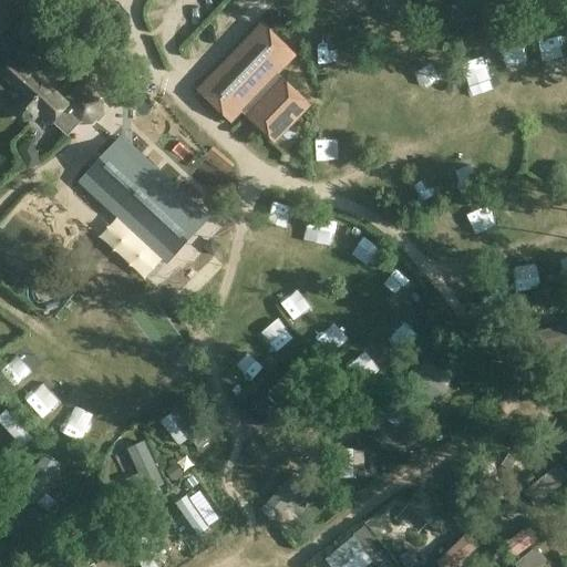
[(0,0),(0,32),(2,34),(33,0),(0,0)]
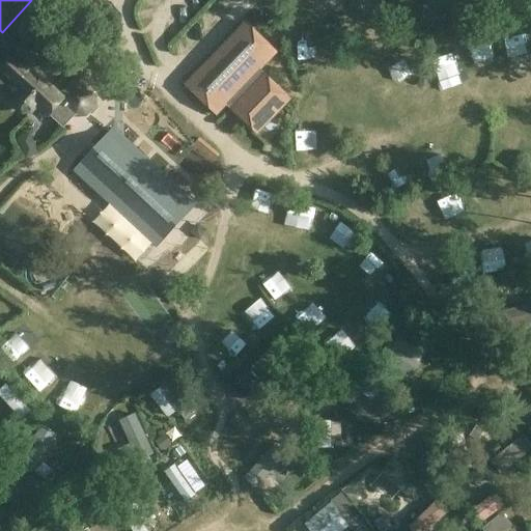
[(217,114),(225,105),(257,135),(291,99),(260,68),(276,52),(246,23),(186,84),(217,114)]
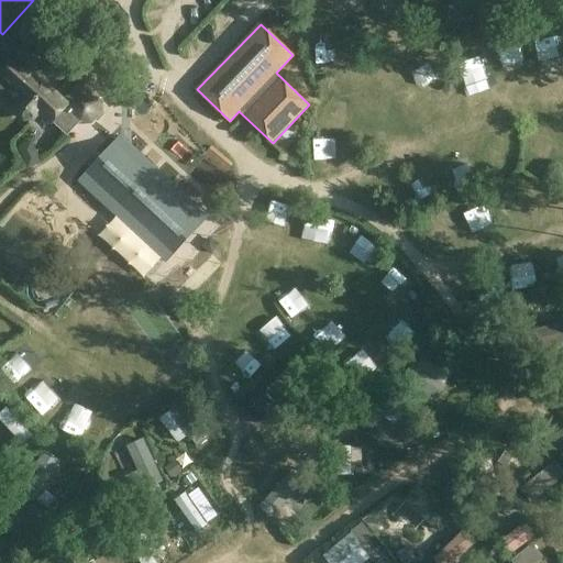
[(562,45),(562,31),(528,30),(528,45),(562,45)]
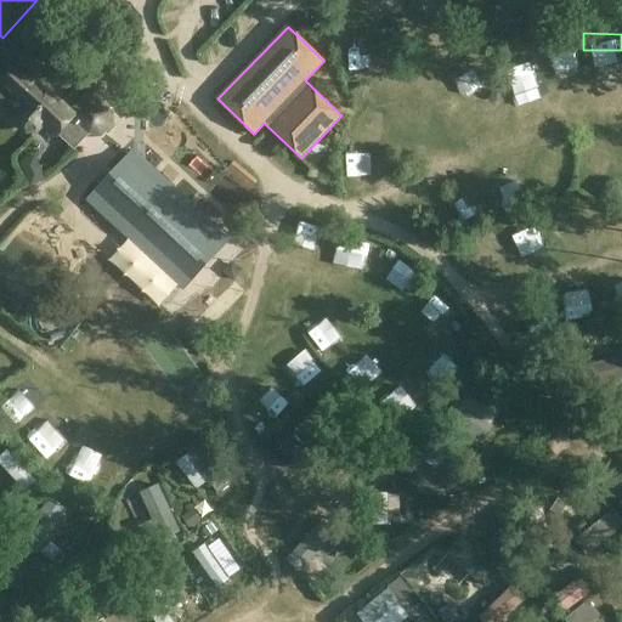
[(0,107),(5,112),(12,118),(21,117),(21,125),(27,130),(37,130),(44,123),(57,135),(75,151),(77,150),(88,137),(88,139),(102,137),(112,126),(112,113),(101,103),(88,105),(78,114),(80,117),(75,123),(72,119),(74,117),(30,77),(16,63),(15,64),(12,62),(16,58),(6,51),(0,57),(0,107)]
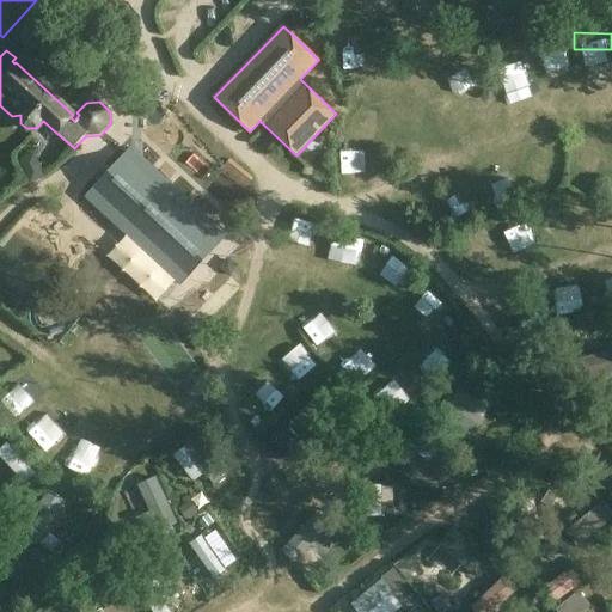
[(120,147),(81,188),(172,276),(224,220),(163,166),(153,177),(120,147)]
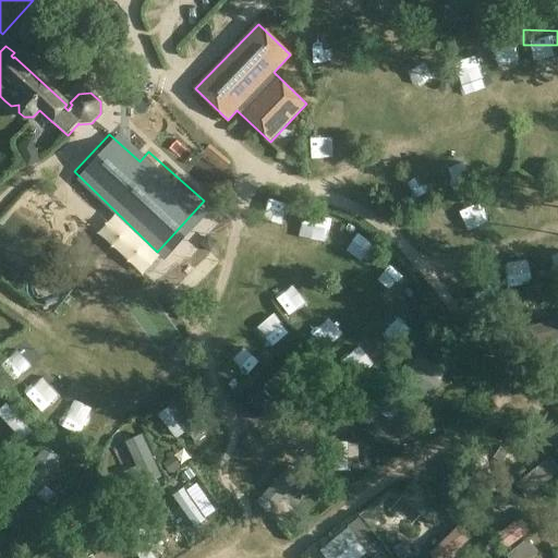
[(41,161),(31,140),(17,146),(28,168),(41,161)]
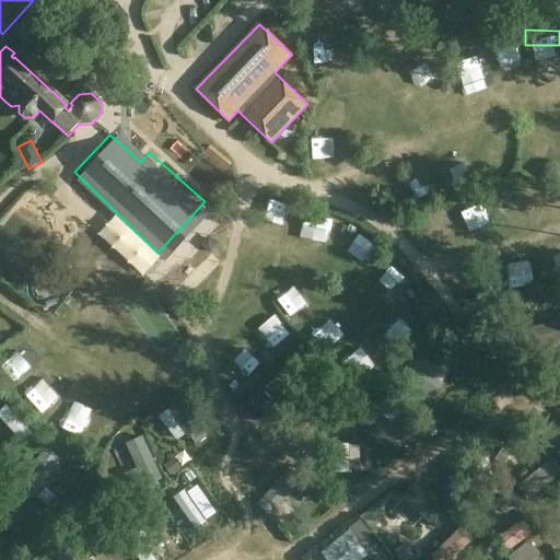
[(526,350),(559,340),(559,319),(521,331),(526,350)]
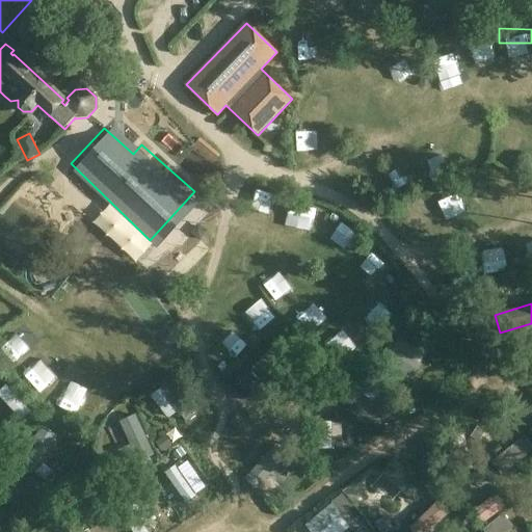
[(0,336),(9,322),(0,316),(0,336)]
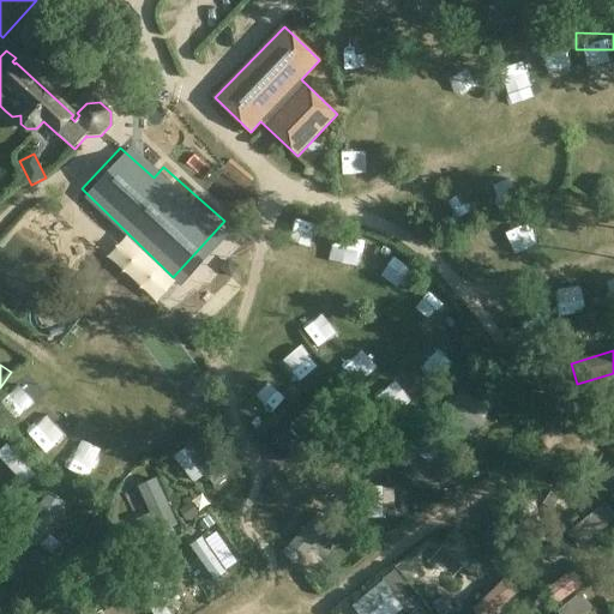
[(344,391),(337,384),(332,389),(330,386),(321,396),(331,404),(344,391)]
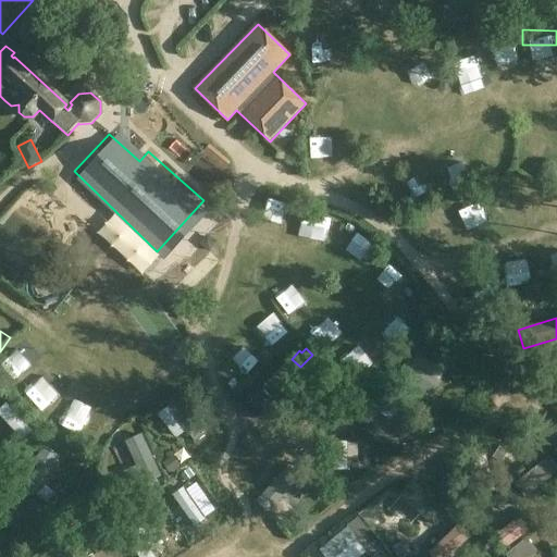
[(181,396),(168,406),(197,443),(210,433),(181,396)]
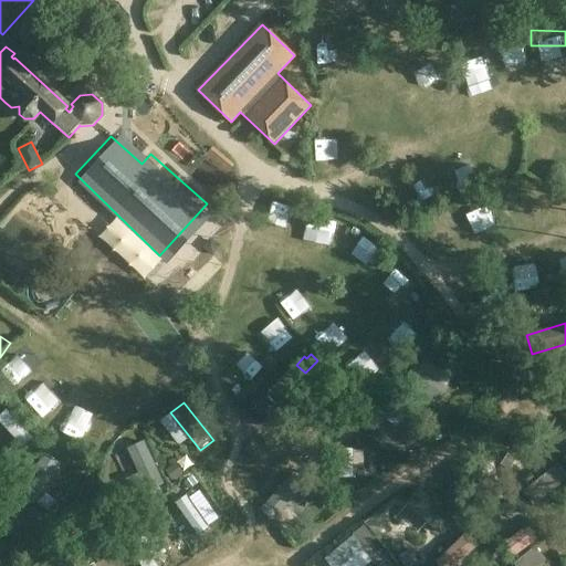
[(405,425),(406,413),(406,411),(392,410),(388,449),(401,450),(405,425)]
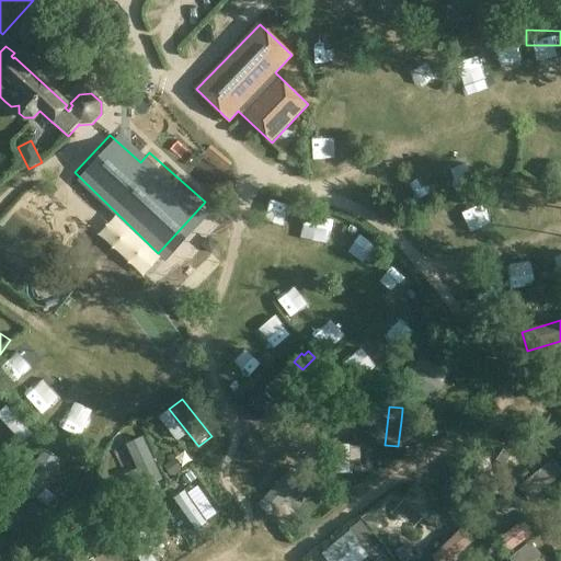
[(11,422),(0,428),(0,431),(22,462),(34,454),(11,422)]
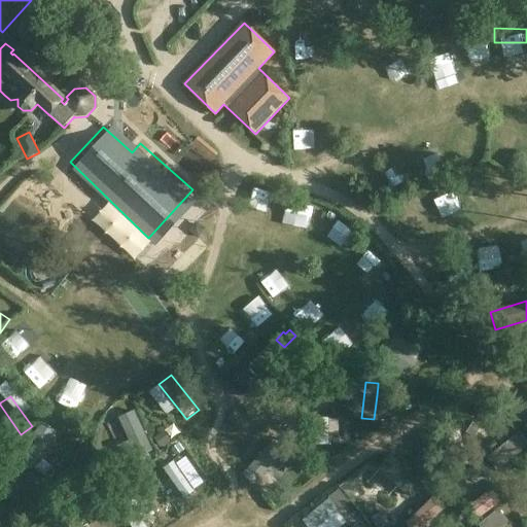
[(317,399),(308,407),(315,415),(324,408),(317,399)]
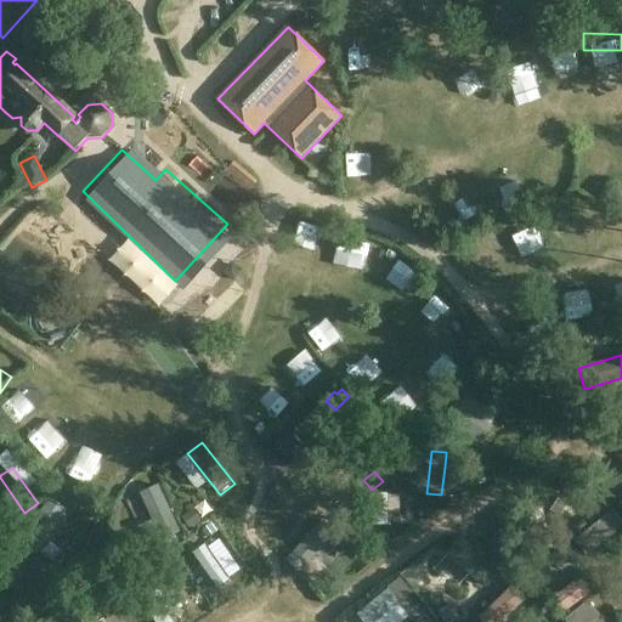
[(145,502),(151,493),(158,482),(142,474),(113,514),(128,525),(145,502)]
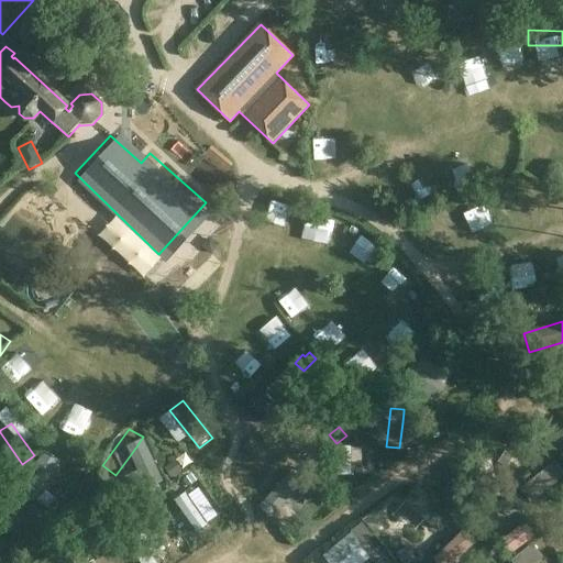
[(351,476),(350,448),(337,448),(337,476),(351,476)]
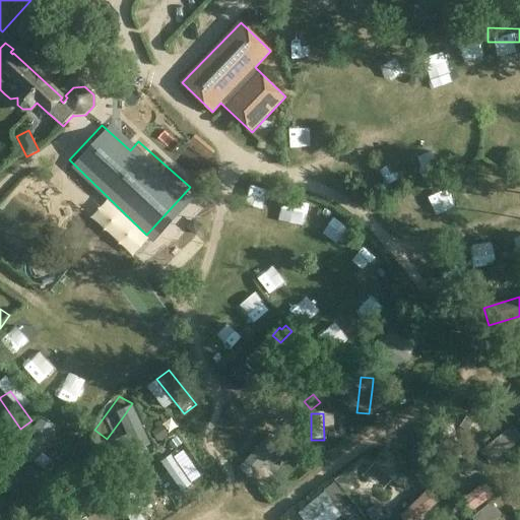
[(9,414),(0,414),(1,425),(10,425),(9,414)]
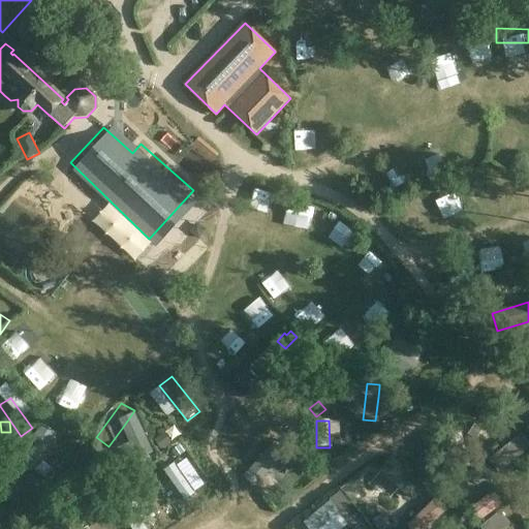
[(33,470),(57,433),(42,424),(18,460),(33,470)]
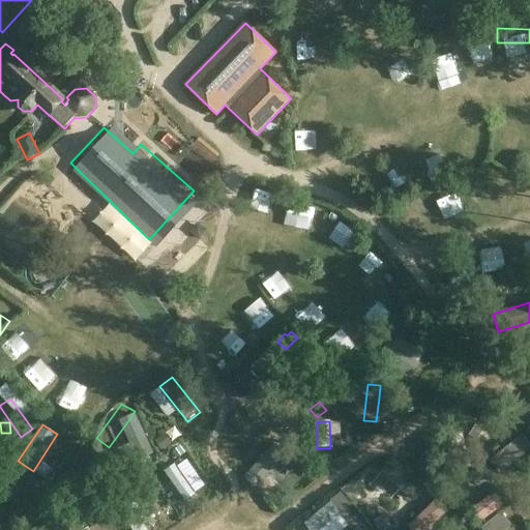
[(476,425),(470,435),(476,440),(483,430),(476,425)]
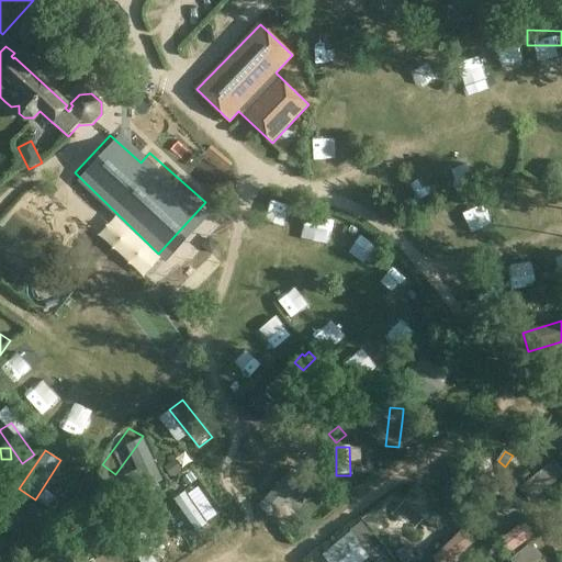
[(175,460),(165,468),(168,472),(178,465),(175,460)]
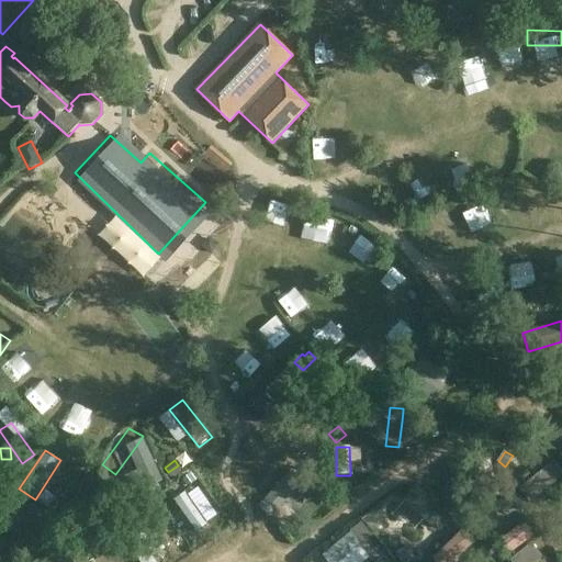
[(491,460),(478,463),(487,501),(499,497),(491,460)]
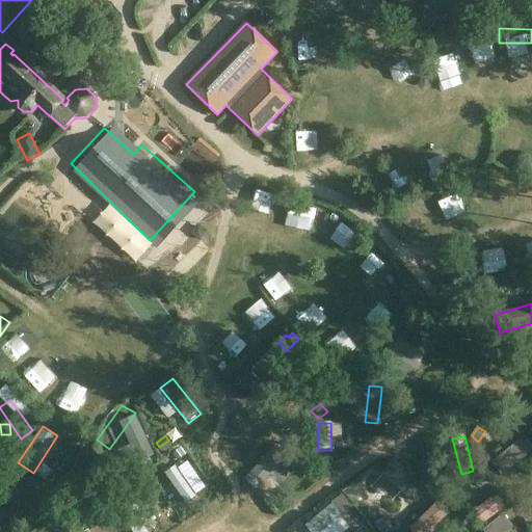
[(531,451),(531,448),(525,440),(499,459),(507,470),(531,451)]
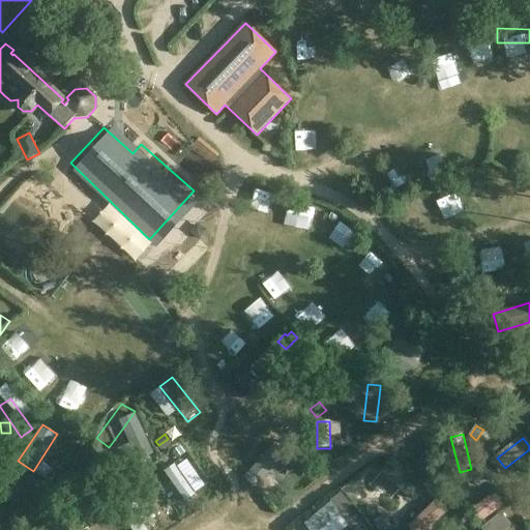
[(278,461),(285,454),(289,449),(278,440),(256,468),(266,476),(278,461)]
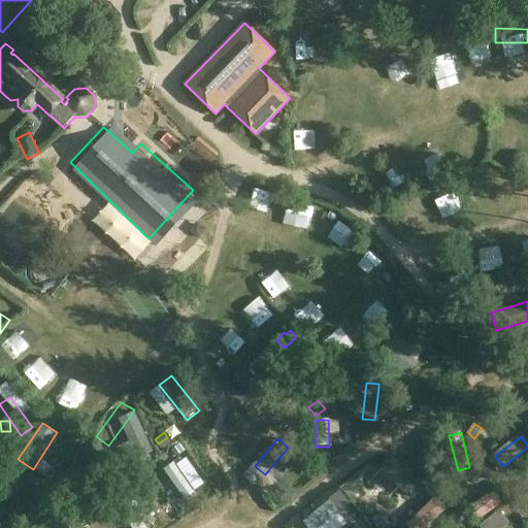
[(178,444),(171,450),(175,456),(183,451),(178,444)]
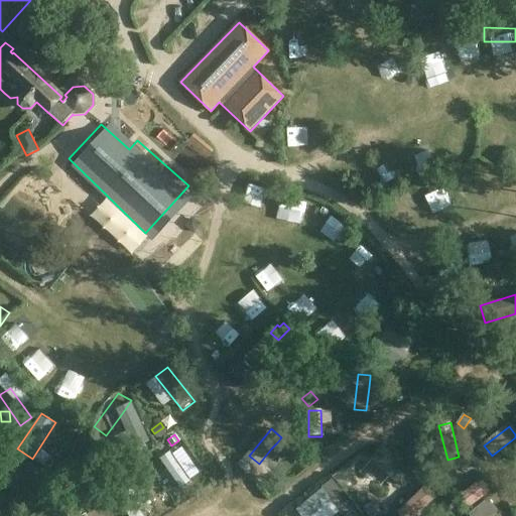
[(401,488),(414,474),(382,444),(369,458),(401,488)]
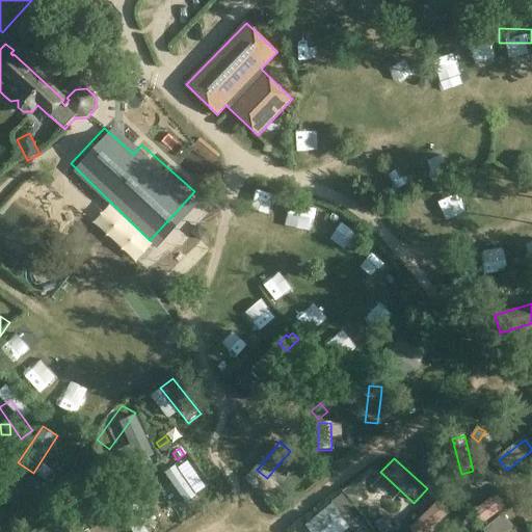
[(175,469),(164,476),(183,504),(194,496),(175,469)]
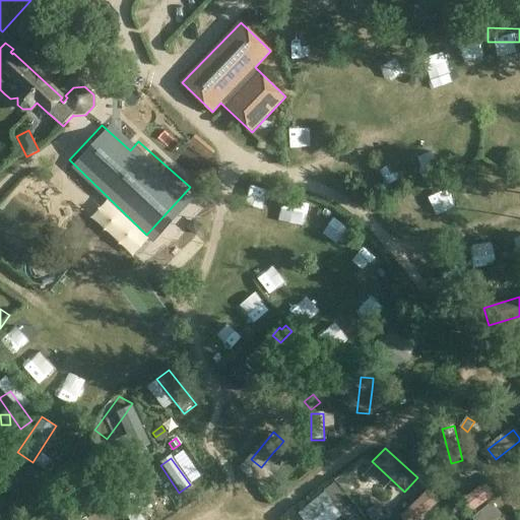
[(150,484),(145,477),(143,474),(134,482),(151,511),(164,504),(150,484)]
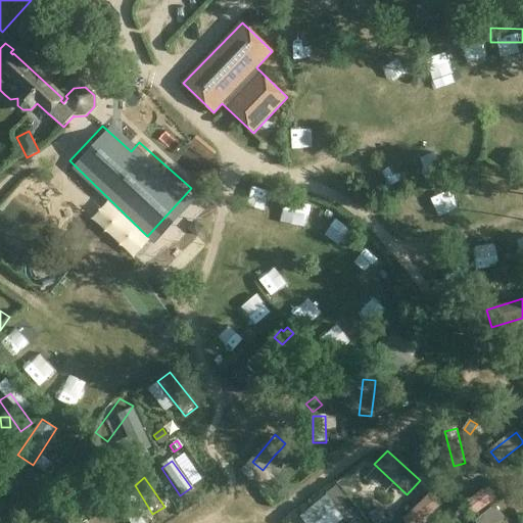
[(464,504),(474,516),(505,491),(496,480),(495,479),(464,504)]
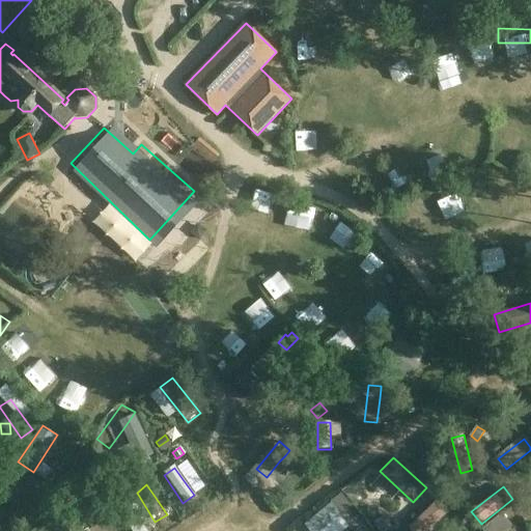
[(467,501),(472,497),(468,492),(463,496),(467,501)]
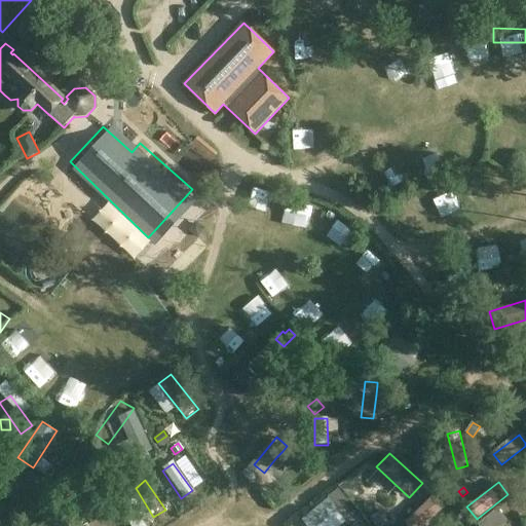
[(406,523),(408,525),(424,525),(445,506),(434,495),(434,494),(405,522),(406,523)]
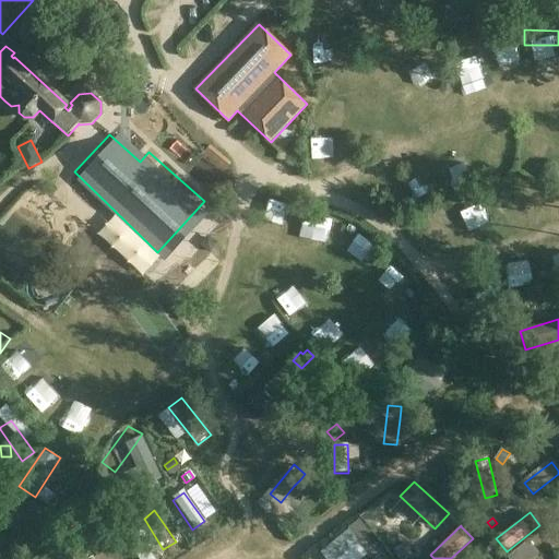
[(134,533),(117,544),(127,558),(145,558),(141,550),(144,549),(134,533)]
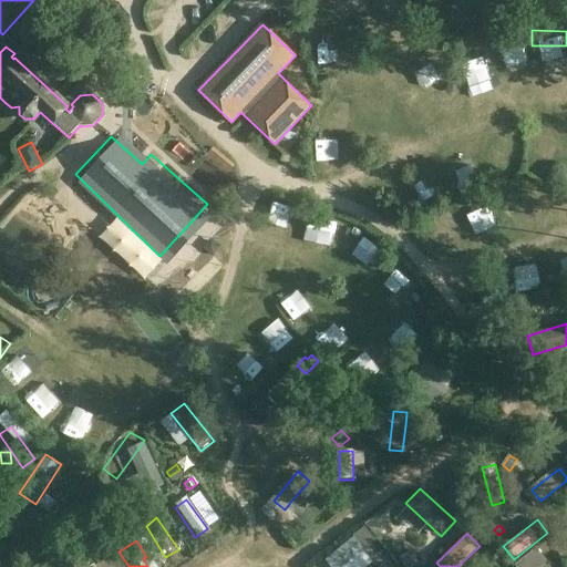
[(536,548),(515,565),(516,566),(528,566),(527,565),(540,554),(536,548)]
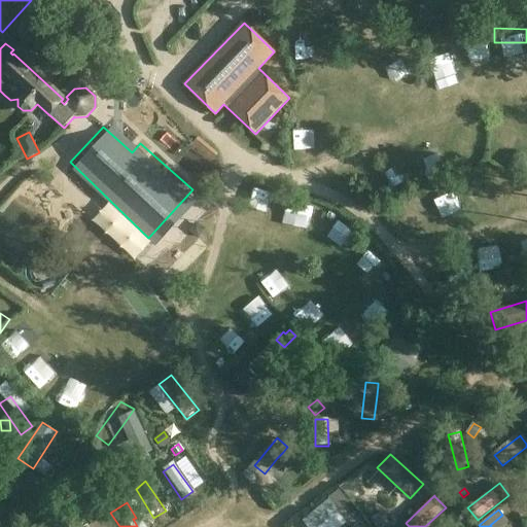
[(83,522),(78,513),(70,517),(75,526),(83,522)]
